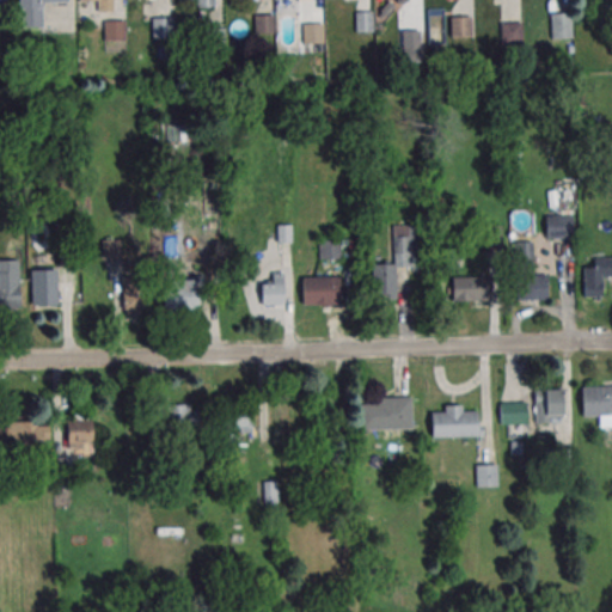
[(43,26),(42,2),(67,2),(67,0),(18,0),(18,28),(43,26)]
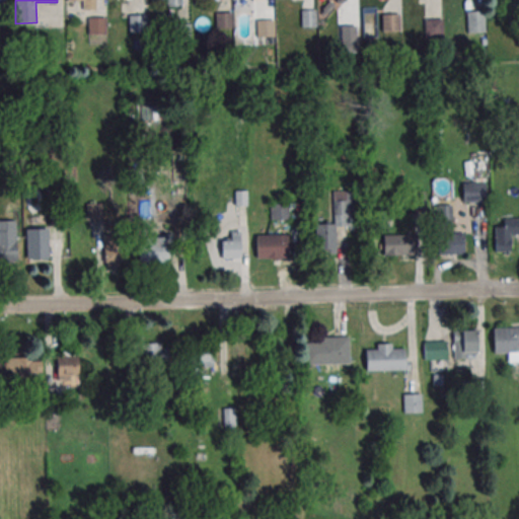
[(97,0),(78,0),(78,9),(97,9),(97,0)]
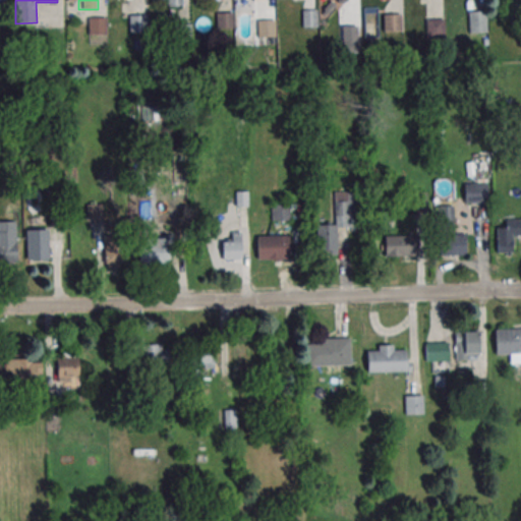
[(317,27),(317,10),(302,10),(302,27),(317,27)]
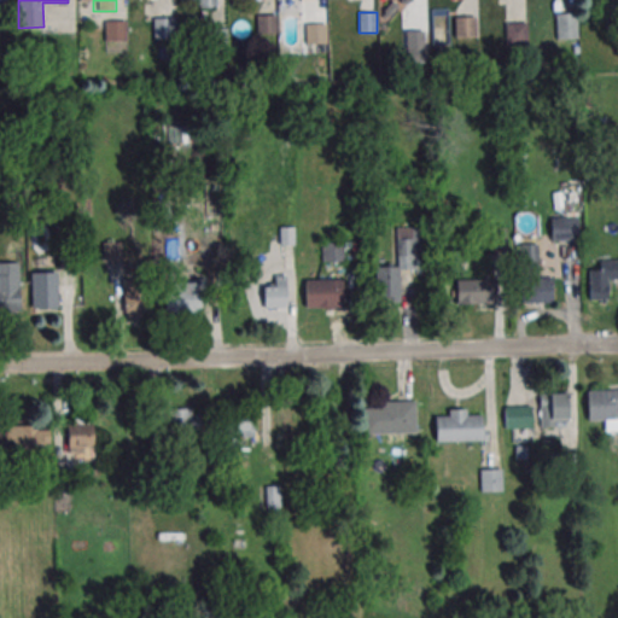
[(256,33),(275,33),(275,13),(256,13),(256,33)]
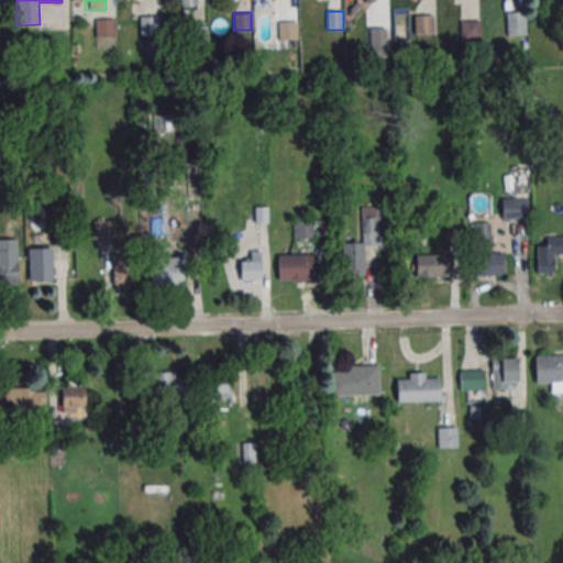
[(526,12),(507,12),(507,35),(526,35),(526,12)]
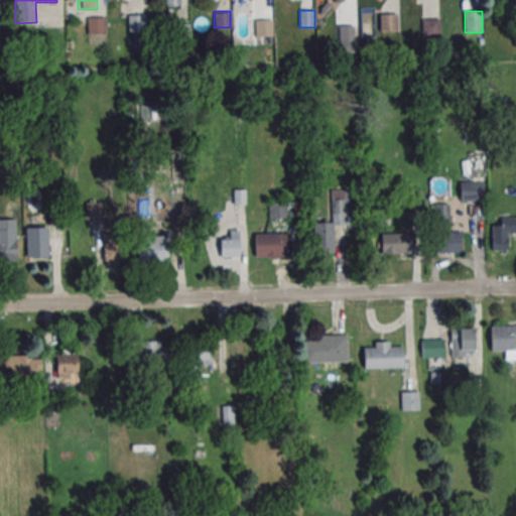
[(398,31),(398,13),(379,13),(379,31),(398,31)]
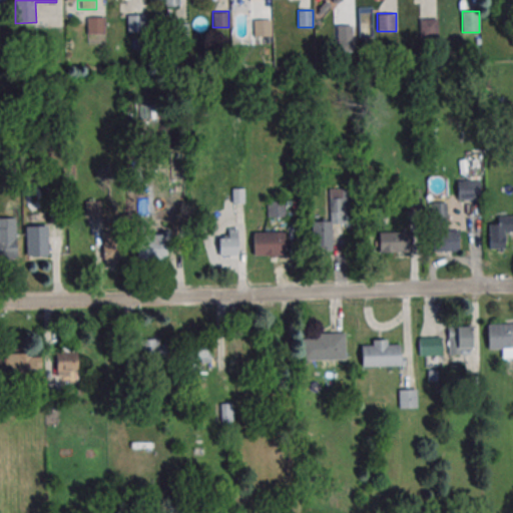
[(127,14),(127,33),(146,32),(146,14),(127,14)]
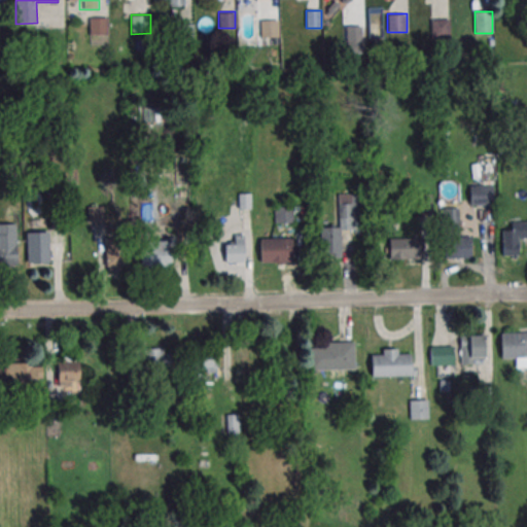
[(90,34),(107,34),(107,18),(90,18),(90,34)]
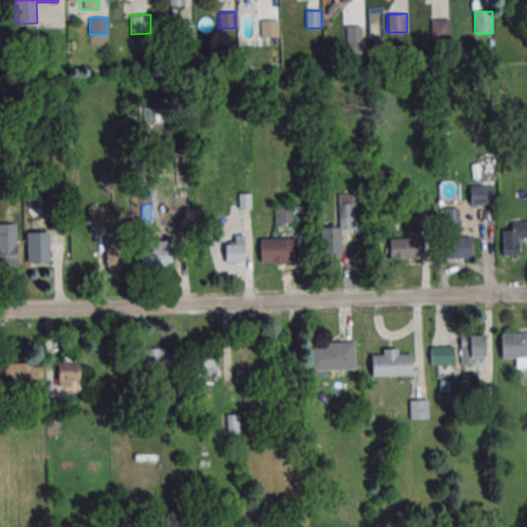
[(279,38),(279,19),(260,19),(260,38),(279,38)]
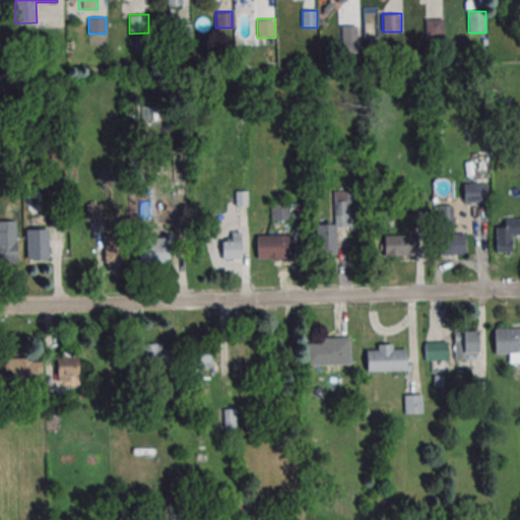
[(444,38),(444,18),(426,18),(426,38),(444,38)]
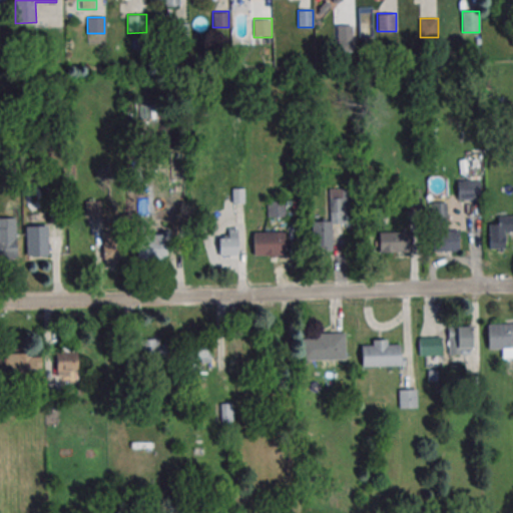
[(352,26),(338,26),(338,45),(352,45),(352,26)]
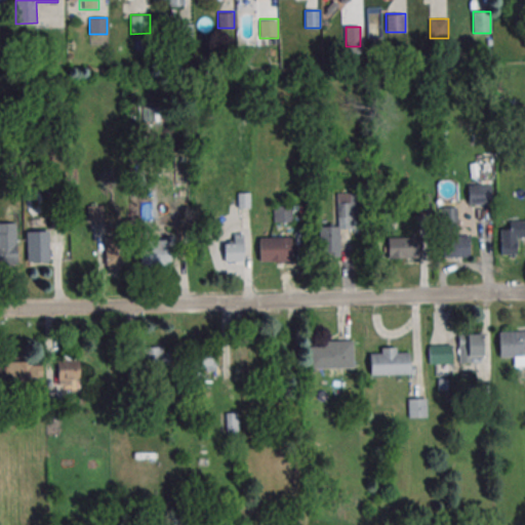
[(468,185),(468,204),(491,204),(491,185),(468,185)]
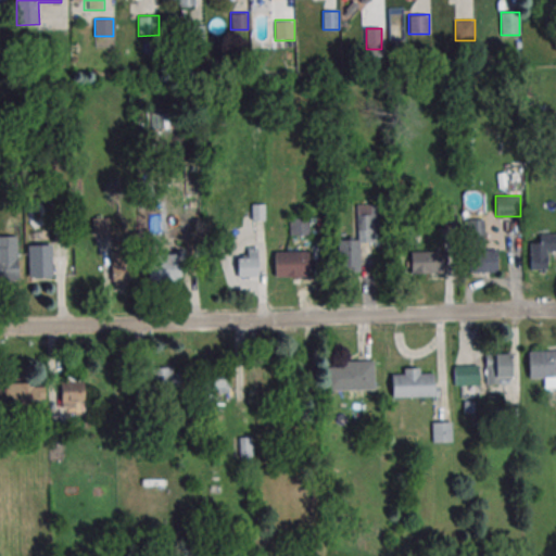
[(379,242),(379,205),(357,205),(357,239),(338,239),(338,272),(362,272),(362,242),(379,242)]
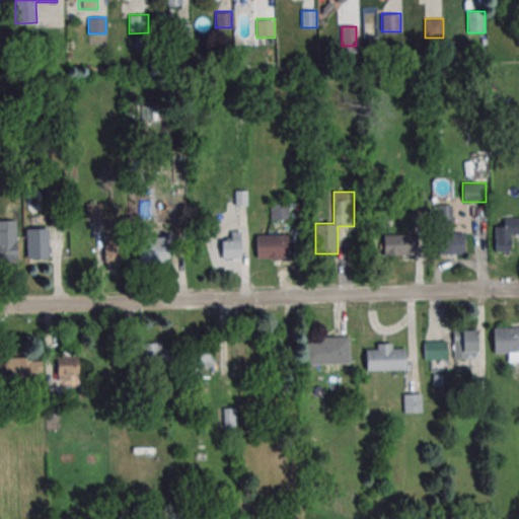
[(270,202),(270,219),(289,219),(289,202),(270,202)]
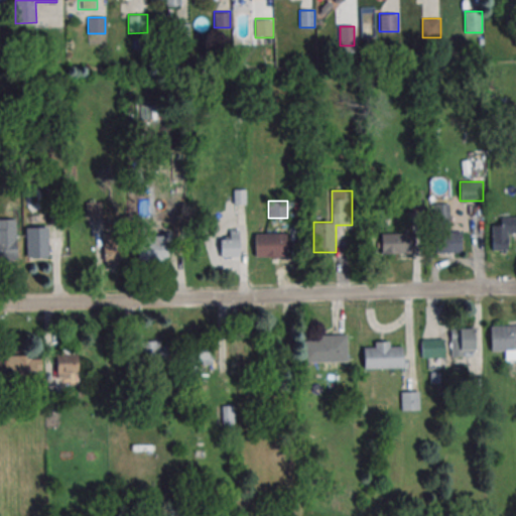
[(447,205),(436,205),(436,226),(447,226),(447,205)]
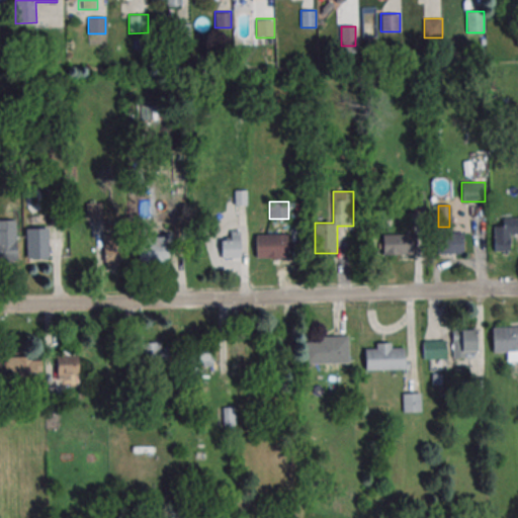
[(511,236),(517,235),(517,217),(503,218),(503,227),(494,227),(494,252),(511,252),(511,236)]
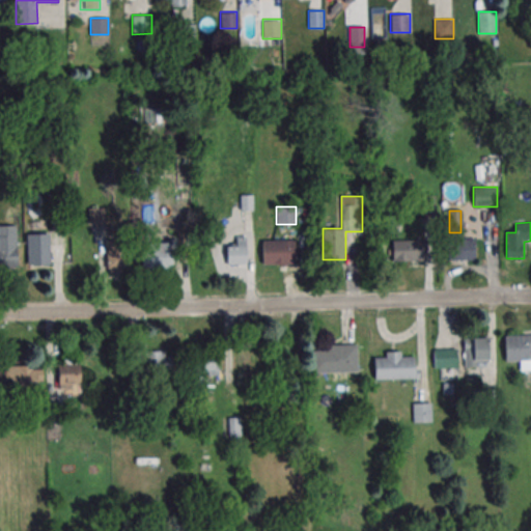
[(0,268),(17,268),(16,225),(0,225),(0,268)]
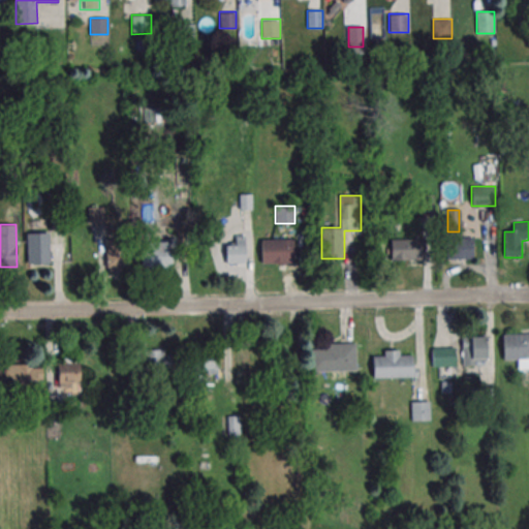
[(26,232),(26,263),(49,263),(49,232),(26,232)]
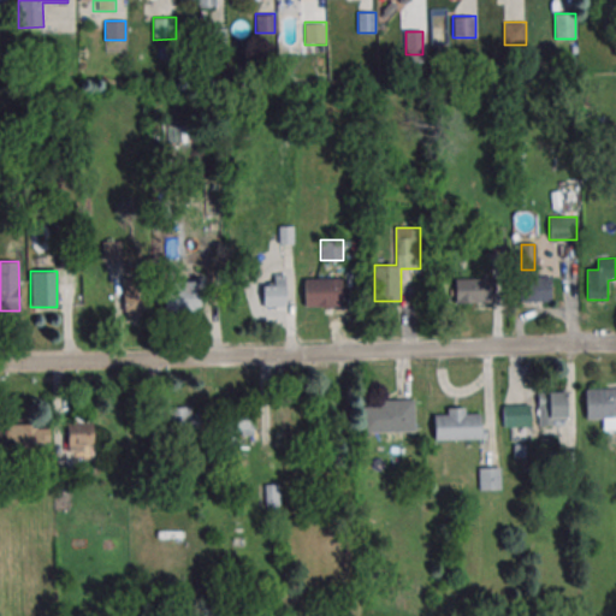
[(286,307),(286,274),(273,274),(273,283),(264,283),(264,307),(286,307)]
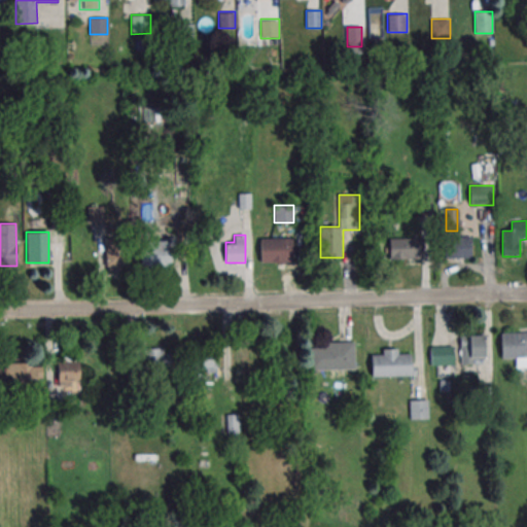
[(471,237),(444,237),(444,258),(471,258),(471,237)]
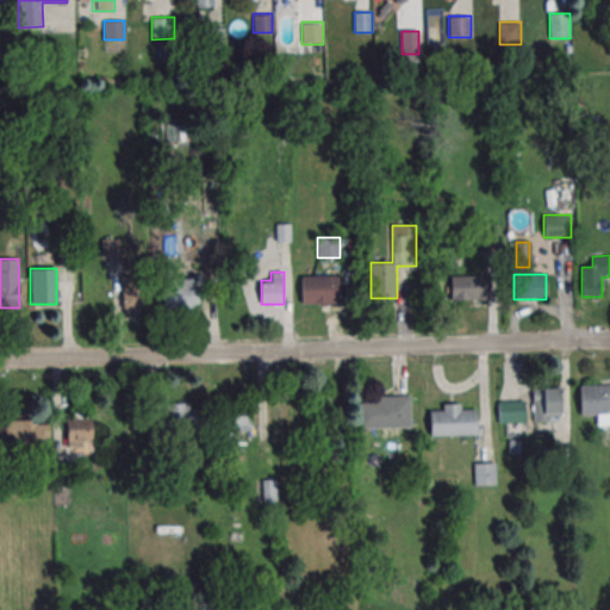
[(300,275),(300,304),(340,304),(340,275),(300,275)]
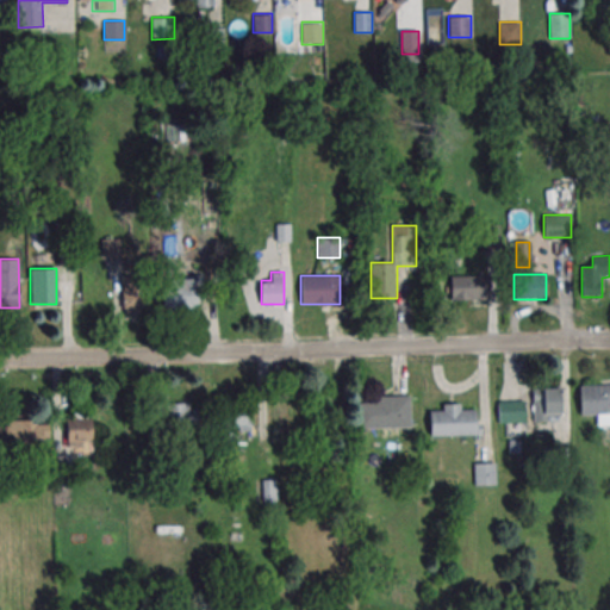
[(489,275),(450,275),(450,299),(489,299),(489,275)]
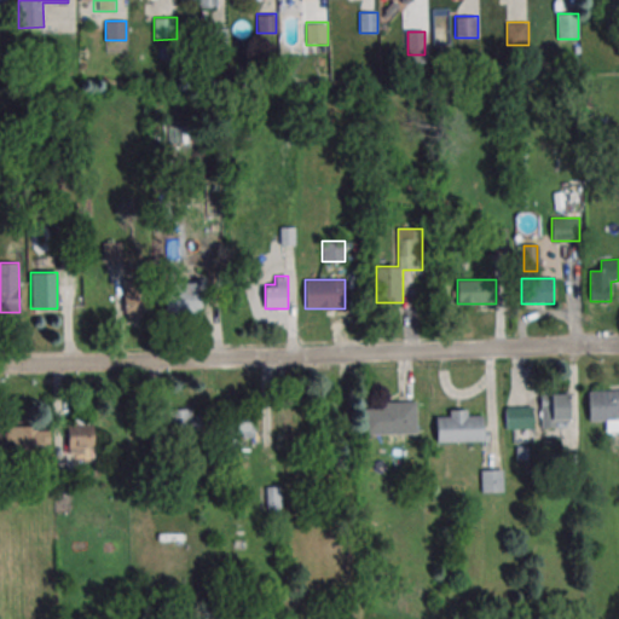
[(149,283),(123,283),(123,317),(149,317),(149,283)]
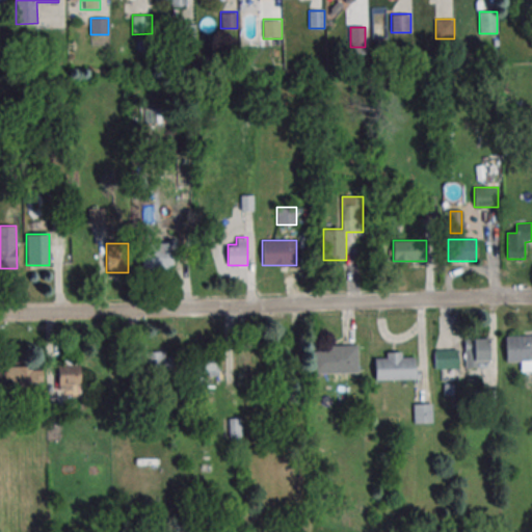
[(171,268),(171,248),(142,248),(142,268),(171,268)]
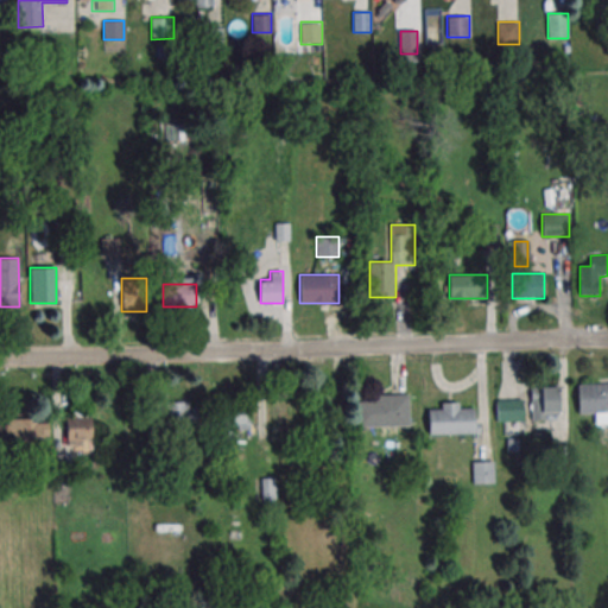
[(607,423),(607,382),(577,384),(577,412),(593,412),(593,423),(607,423)]
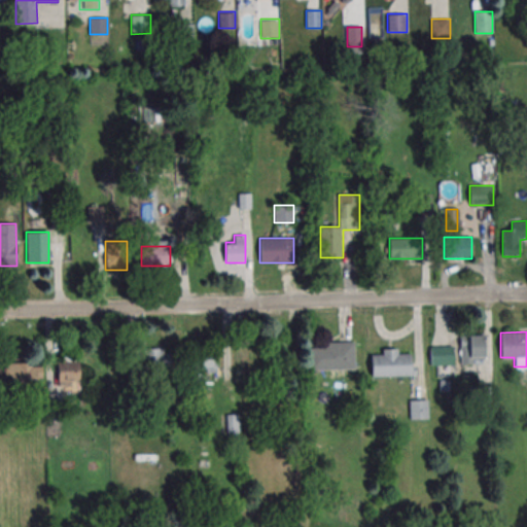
[(460,363),(486,363),(486,334),(460,334),(460,363)]
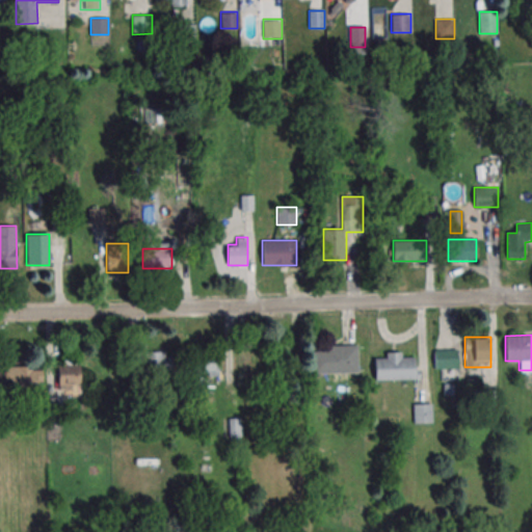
[(358,346),(313,346),(313,374),(358,374),(358,346)]
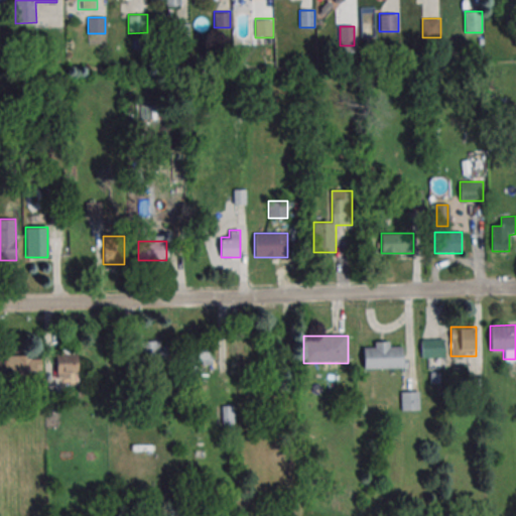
[(421,359),(428,359),(428,368),(444,368),(444,340),(421,340),(421,359)]
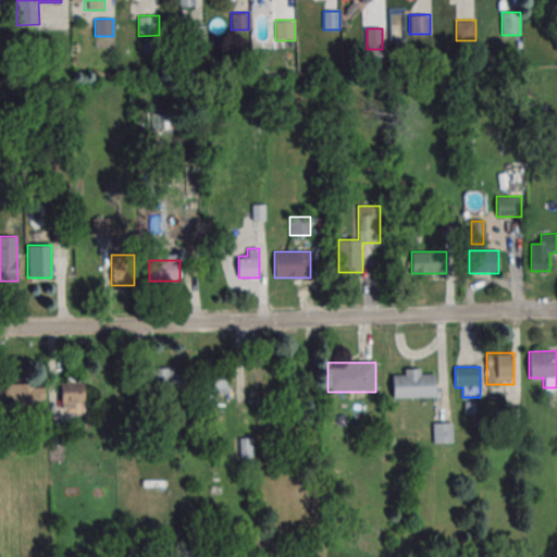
[(152,391),(181,391),(181,369),(152,369),(152,391)]
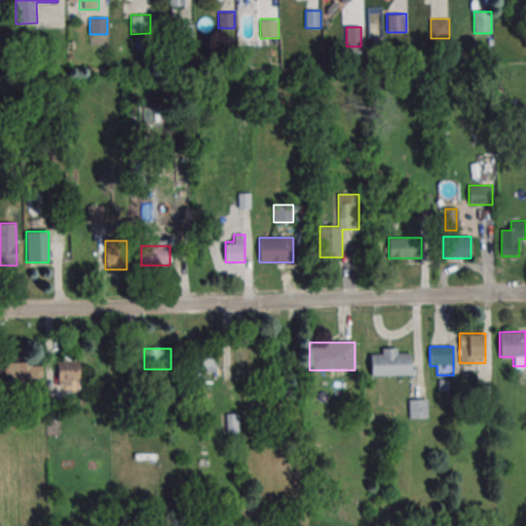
[(401,352),(401,349),(370,349),(370,376),(412,376),(412,352),(401,352)]
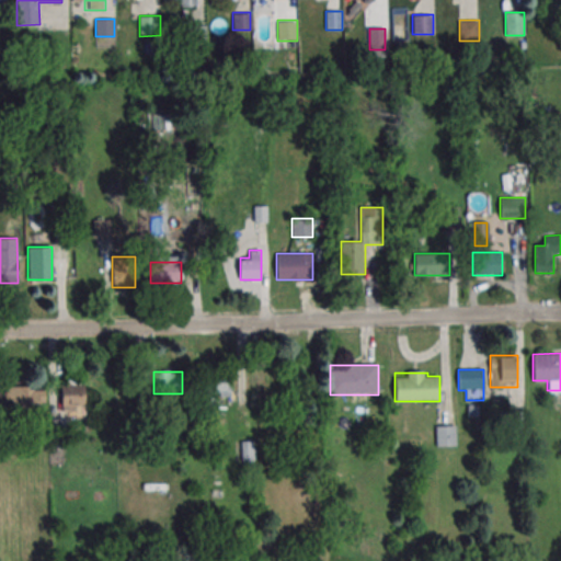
[(229,374),(207,374),(207,397),(229,397),(229,374)]
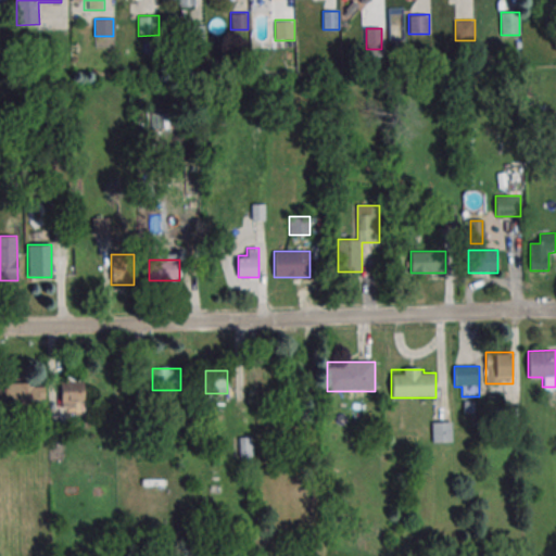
[(84,380),(60,380),(60,414),(84,414),(84,380)]
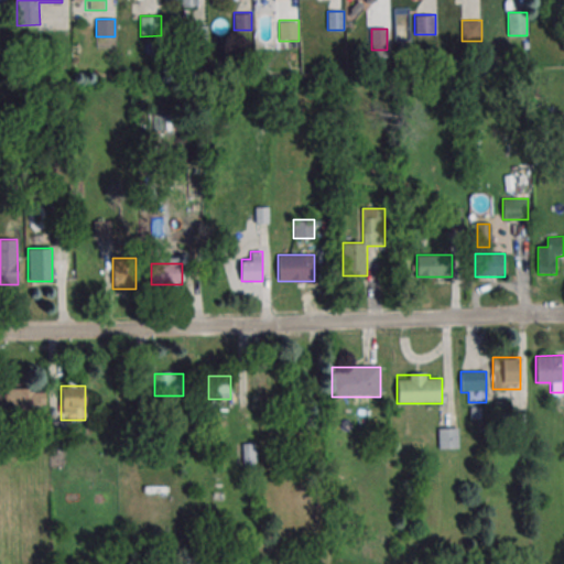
[(0,412),(45,413),(45,389),(0,388),(0,412)]
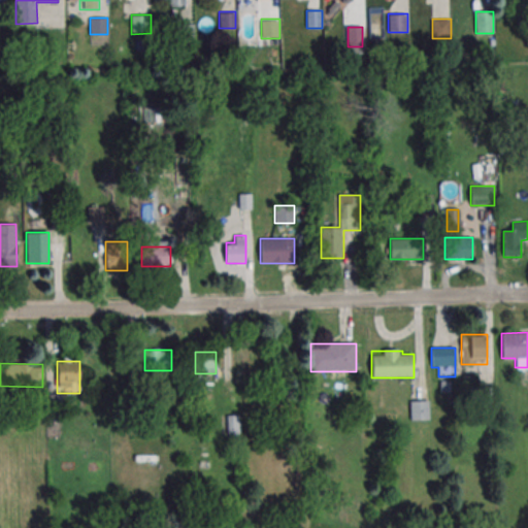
[(410,420),(429,420),(429,400),(410,400),(410,420)]
